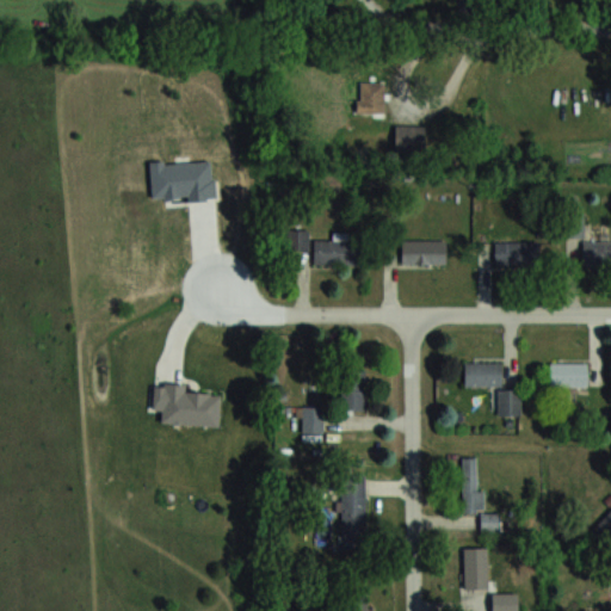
[(358,116),(383,116),(383,82),(358,82),(358,116)]
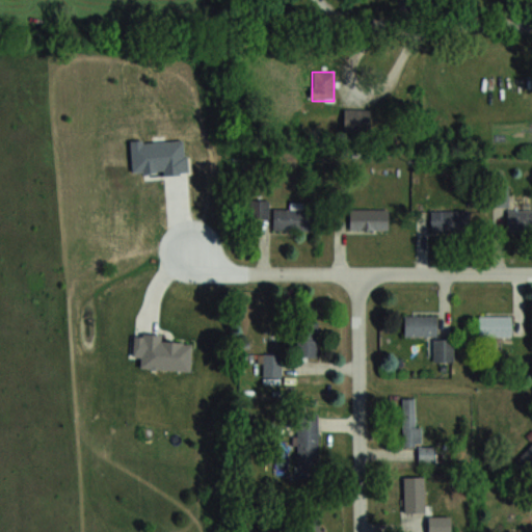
[(507,205),(507,188),(495,188),(495,205),(507,205)]
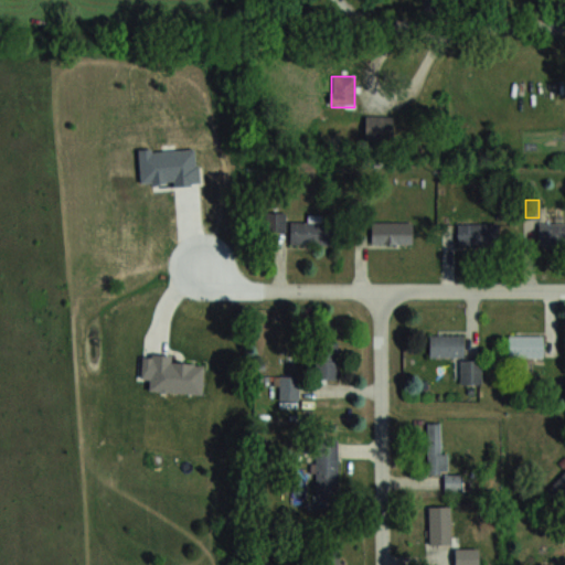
[(265,231),(285,231),(285,212),(265,212),(265,231)]
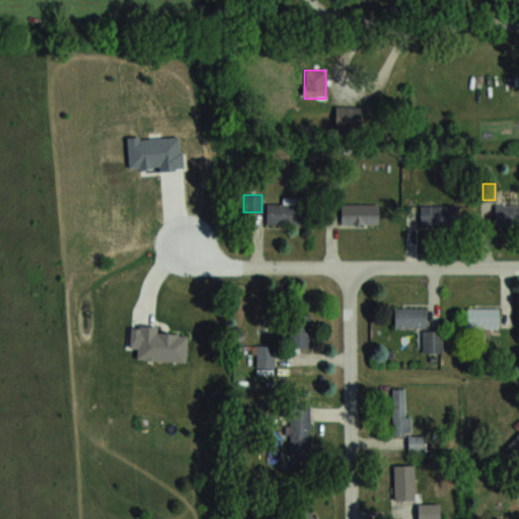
[(267,224),(305,224),(305,203),(267,203),(267,224)]
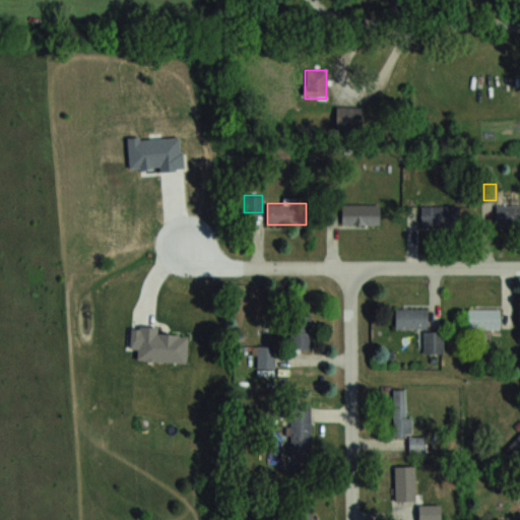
[(341,224),(379,224),(379,204),(341,204),(341,224)]
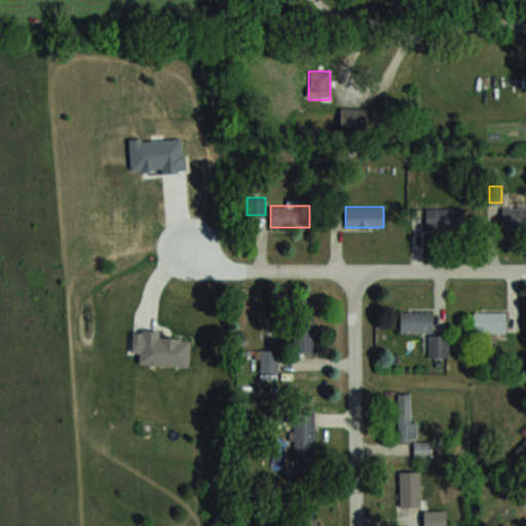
[(525,208),(501,208),(501,229),(525,228),(525,208)]
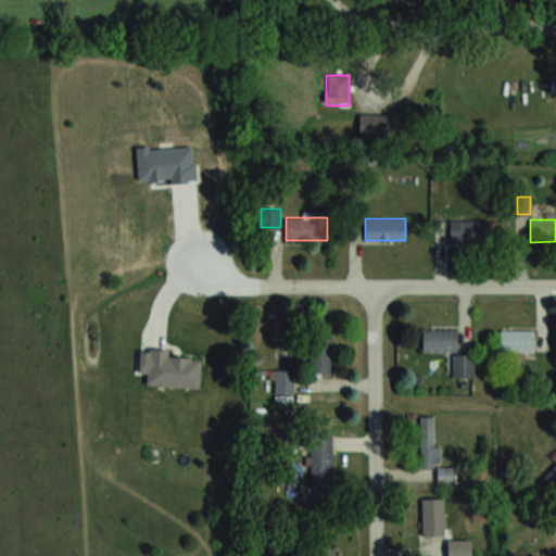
[(450,241),(487,241),(487,220),(450,220),(450,241)]
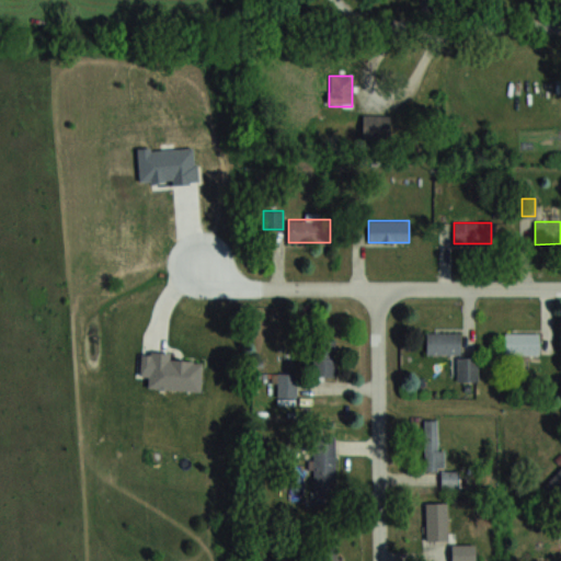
[(460,354),(460,332),(426,332),(426,354),(460,354)]
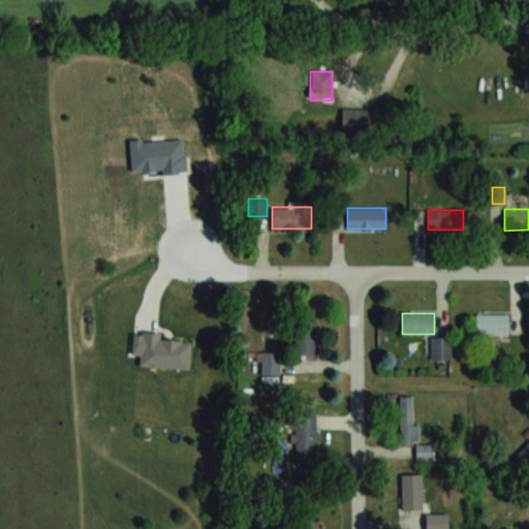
[(507,313),(476,313),(476,334),(507,334),(507,313)]
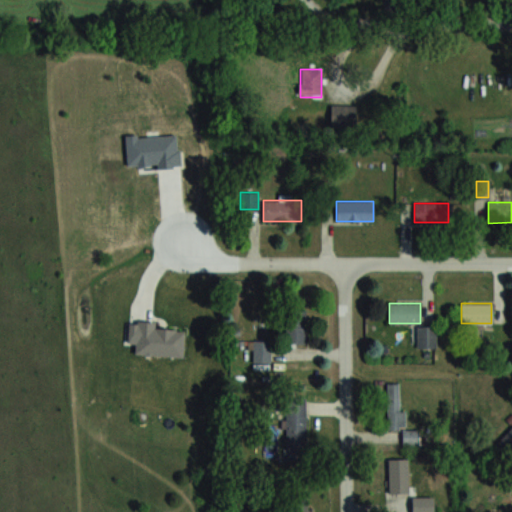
[(286,344),(305,344),(305,310),(286,310),(286,344)]
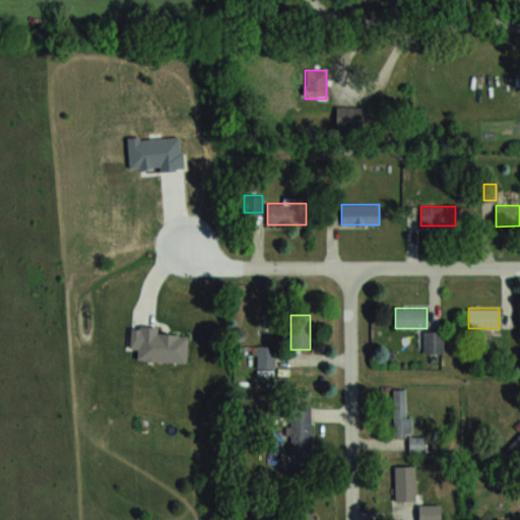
[(443,331),(417,331),(417,352),(443,352),(443,331)]
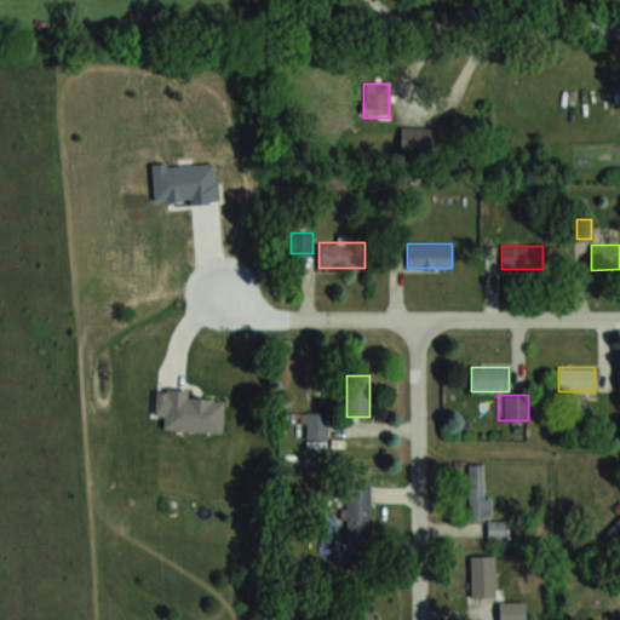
[(305,441),(328,441),(328,412),(305,412),(305,441)]
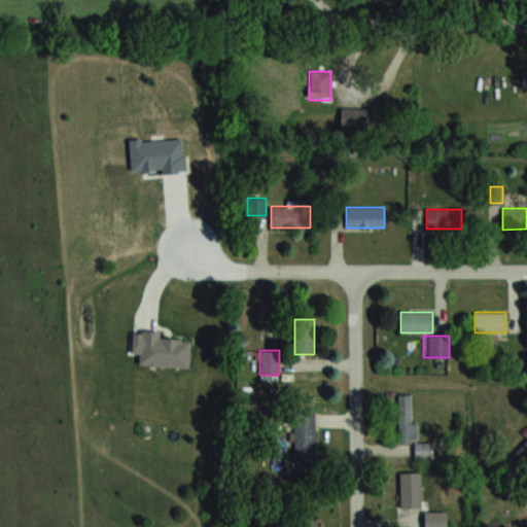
[(398,442),(414,442),(414,457),(429,457),(429,443),(417,443),(417,422),(411,422),(410,394),(398,394),(398,442)]
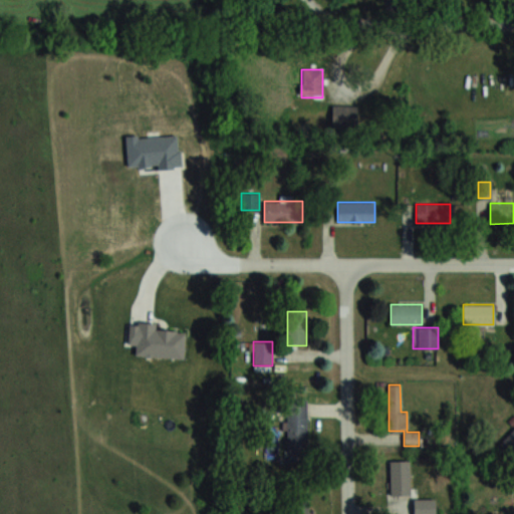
[(286,399),(286,453),(307,453),(307,399),(286,399)]
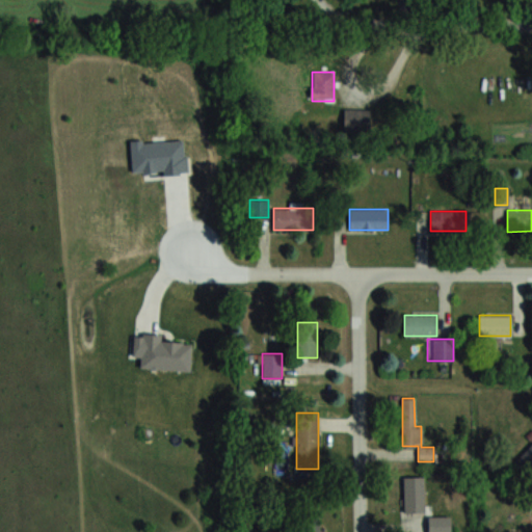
[(400,521),(430,522),(431,496),(401,495),(400,521)]
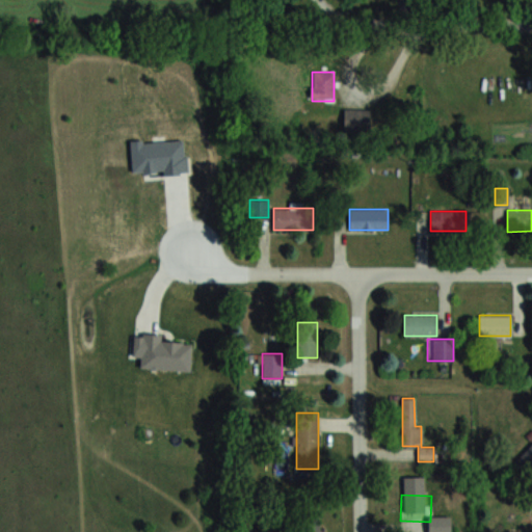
[(319,531),(319,512),(299,512),(299,531),(319,531)]
